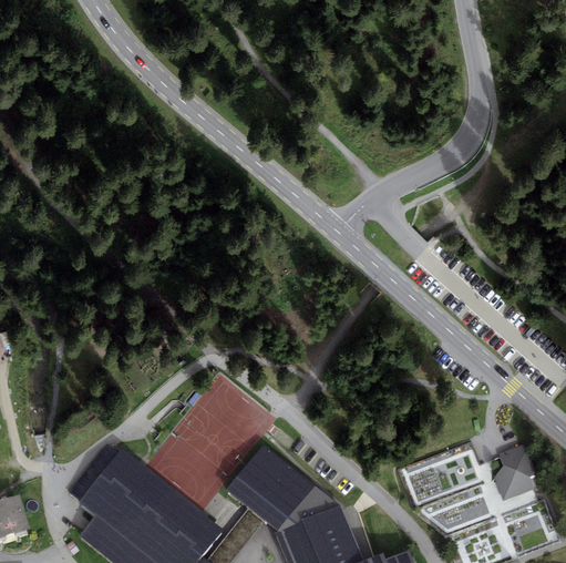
[(472,441),(405,461),(426,534),(490,515),(479,479),(485,477),(482,468),(480,468),(472,441)]
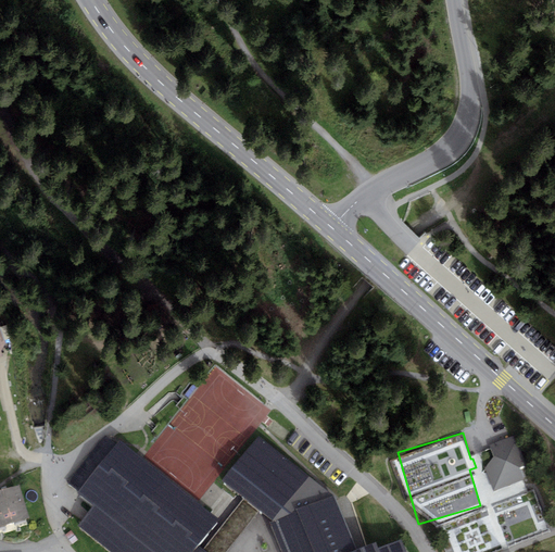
[(493,454),(483,466),(492,490),(522,479),(518,468),(524,466),(512,435),(489,443),(493,454)]
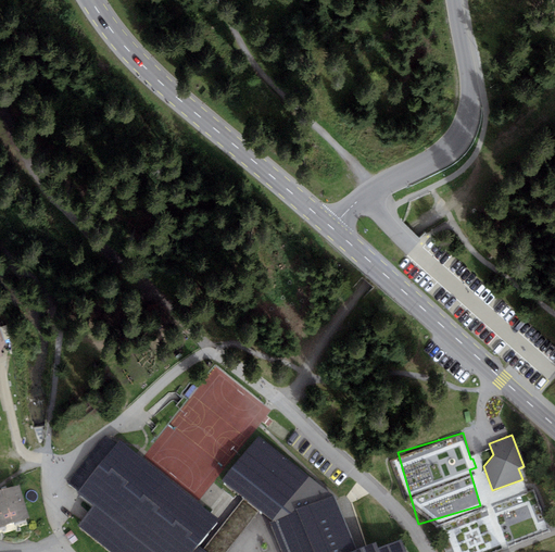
[(357,551),(333,500),(259,437),(219,485),(240,501),(255,513),(272,526),(268,528),(278,551),(402,551),(400,546),(386,551),(374,551),(357,551)]
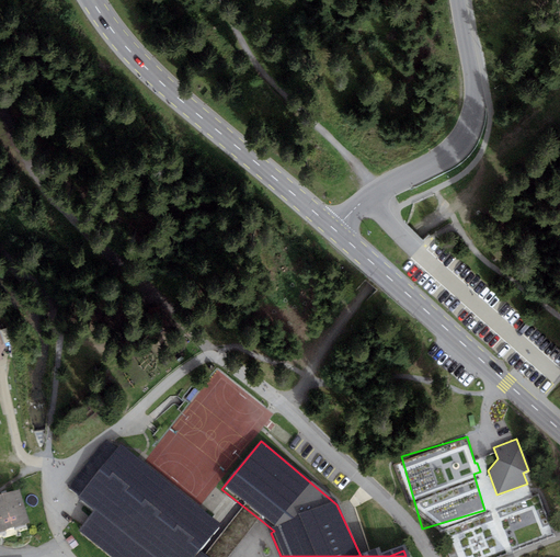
[(121,447),(77,502),(92,514),(77,532),(107,556),(205,556),(201,553),(221,527),(121,447)]
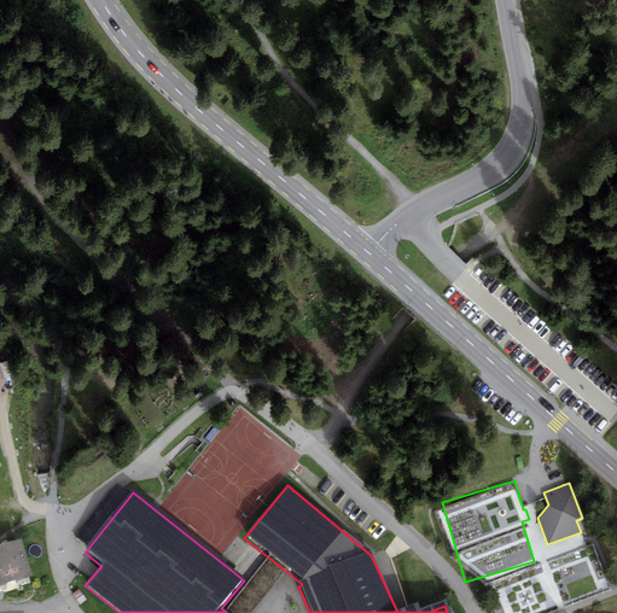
[(0,583),(23,578),(13,544),(0,548),(0,583)]
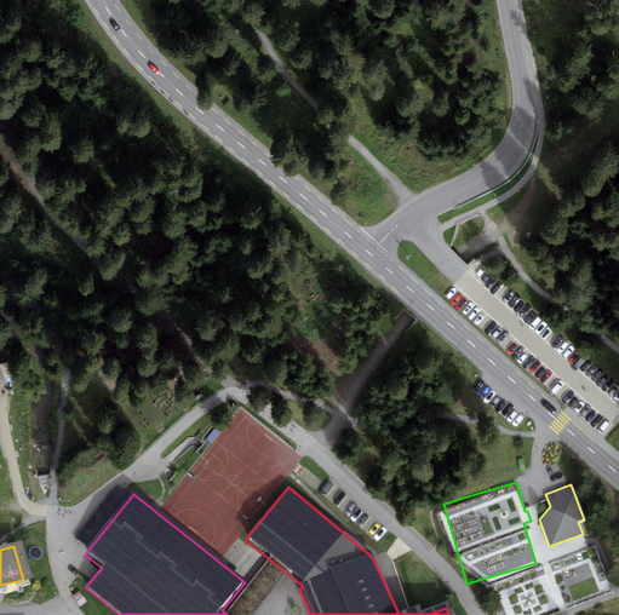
[(250,614),(285,572),(268,558),(225,611),(228,614),(250,614)]
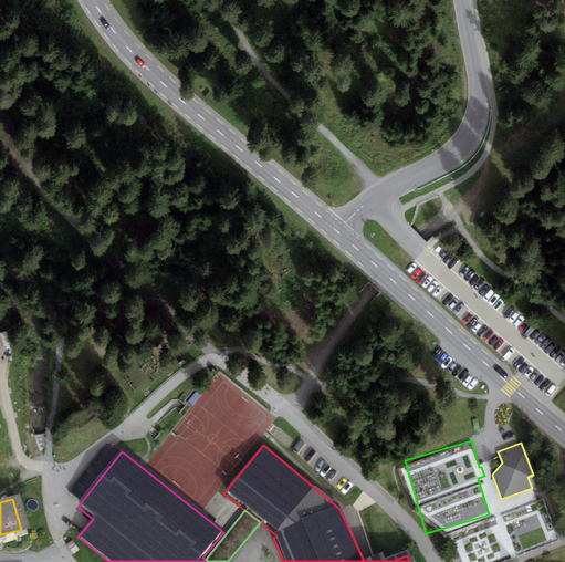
[(71,538),(65,542),(73,552),(79,548),(71,538)]
